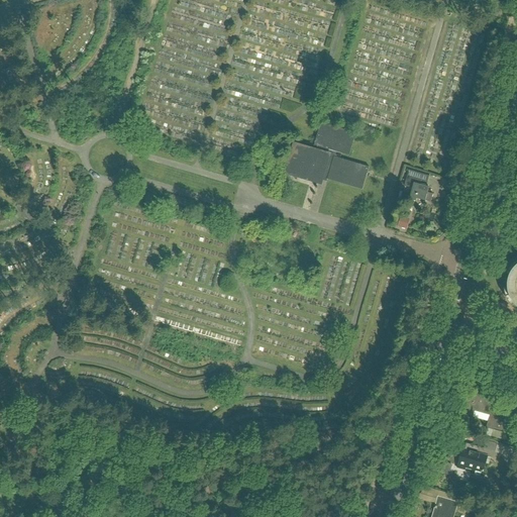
[(238,53),(262,61),(264,54),(241,45),(238,53)]
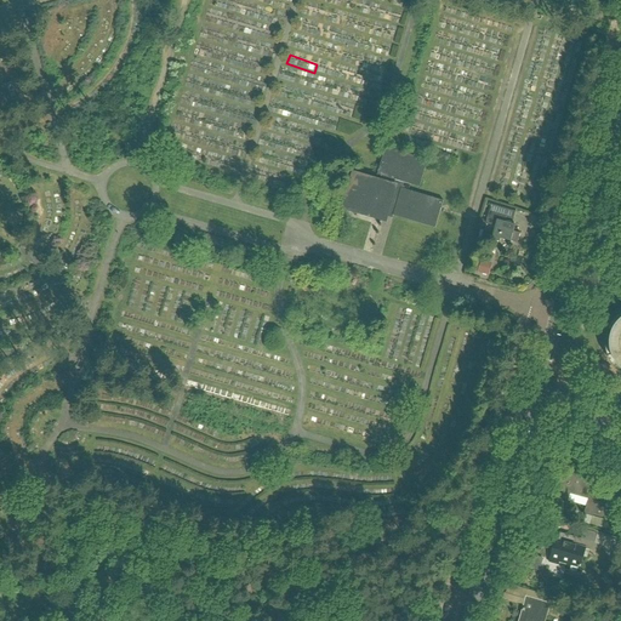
[(232,57),(231,62),(251,67),(252,63),(232,57)]
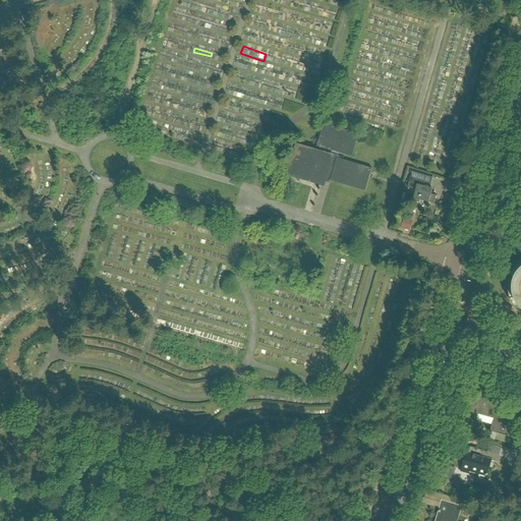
[(267,68),(266,72),(277,76),(279,72),(267,68)]
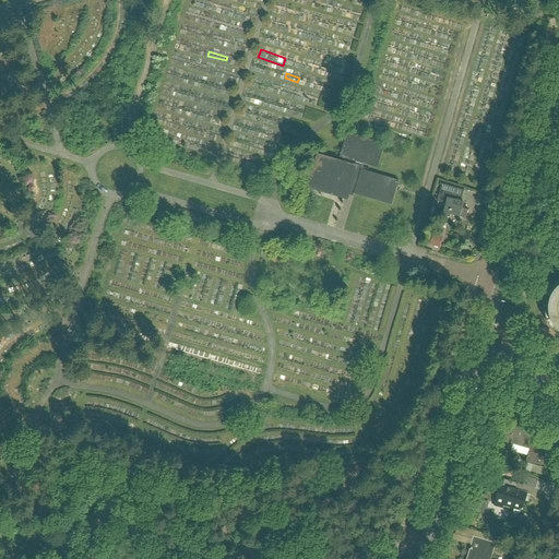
[(336,182),(351,187),(349,189),(353,190),(356,181),(359,182),(364,169),(342,163),(336,182)]
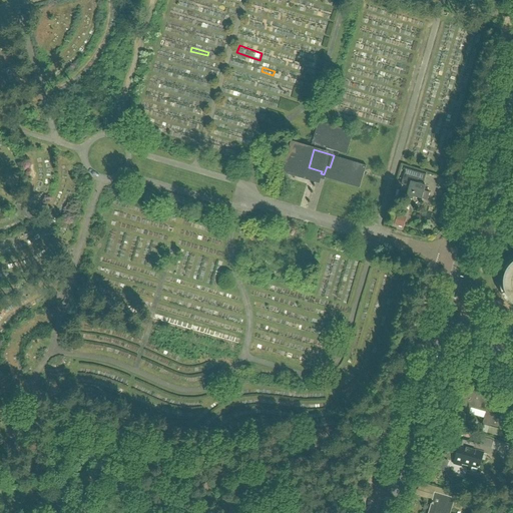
[(424,182),(426,175),(406,169),(401,185),(409,187),(408,192),(400,189),(397,199),(401,200),(402,197),(413,200),(413,197),(422,200),(426,186),(417,184),(418,180),(424,182)]
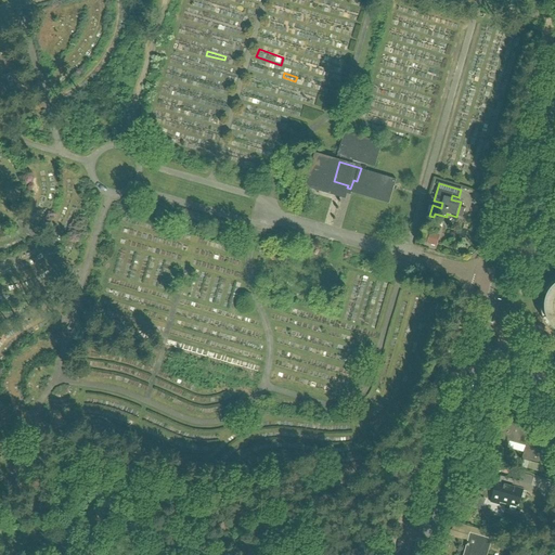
[(426,244),(435,246),(438,236),(429,234),(426,244)]
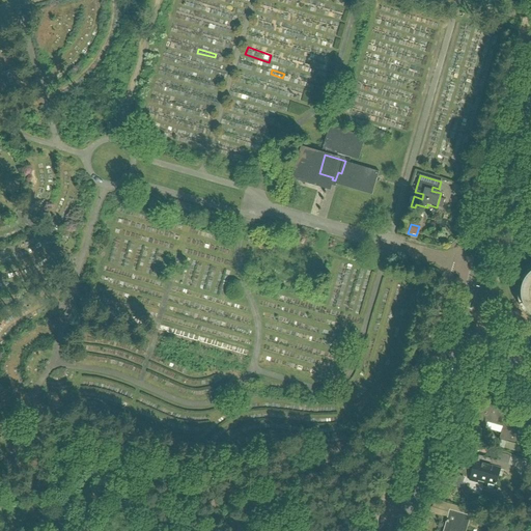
[(522,291),(521,294),(521,296),(522,299),(522,301),(523,303),(524,306),(525,308),(526,310),(528,311),(529,313),(530,315),(530,314),(530,273),(530,274),(528,276),(527,278),(525,280),(524,282),(523,284),(522,286),(522,289),(522,291)]
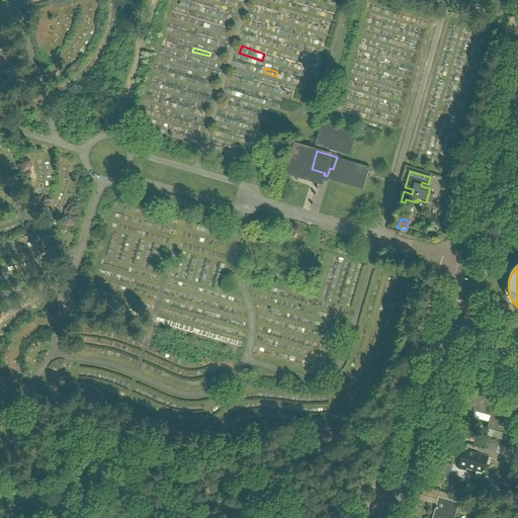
[(494,431),(493,438),(506,441),(508,435),(501,433),(505,419),(499,417),(501,408),(498,407),(500,403),(490,400),(492,395),(471,389),(465,409),(464,414),(473,416),(475,412),(491,417),(487,429),(494,431)]
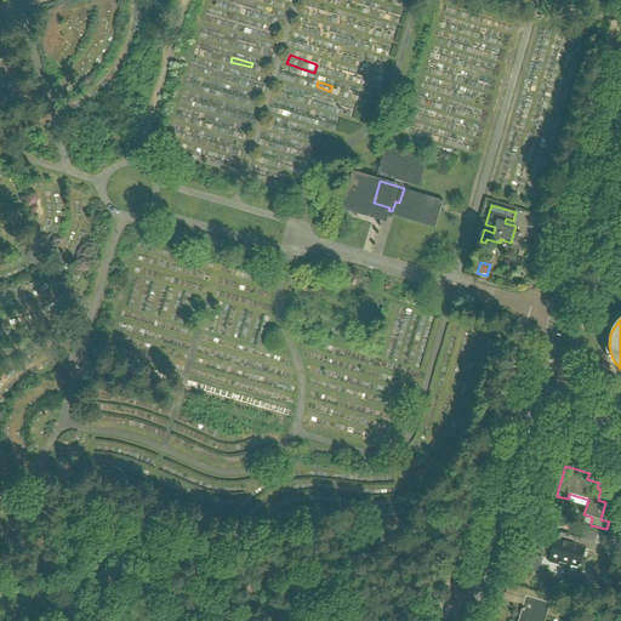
[(556,541),(551,559),(559,562),(560,559),(580,565),(585,550),(592,551),(594,543),(573,536),(558,533),(556,541)]
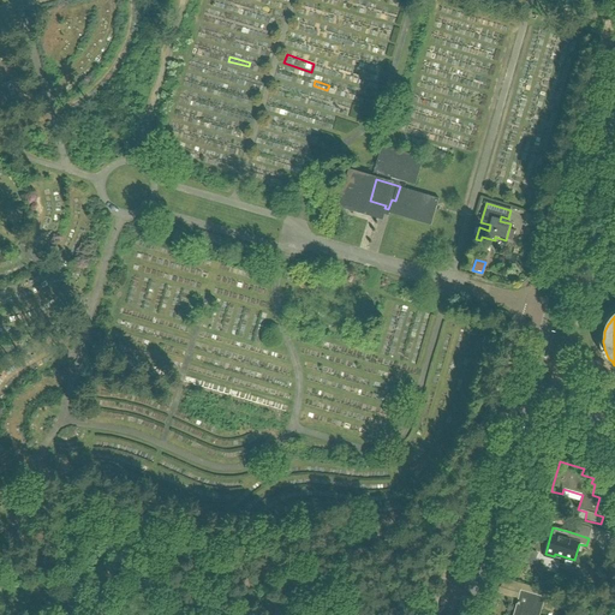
[(531,614),(536,597),(521,592),(514,614),(531,614)]
